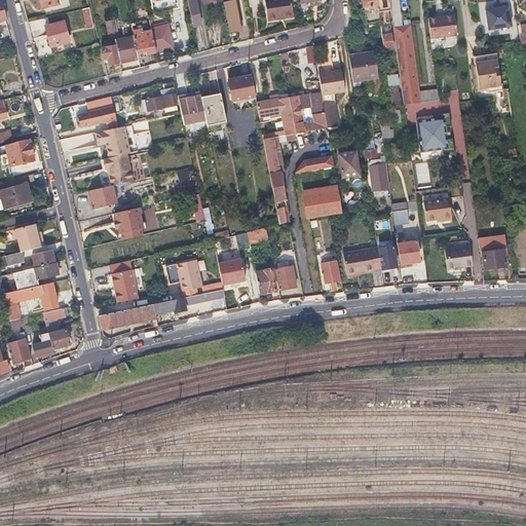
[(278,19),(277,17),(284,15),(284,17),(295,15),(291,0),(265,0),(269,21),(278,19)]
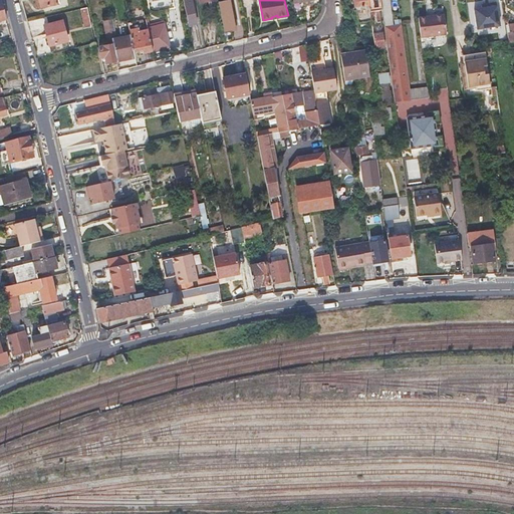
[(354,0),(357,23),(370,21),(369,15),(367,0),(354,0)]
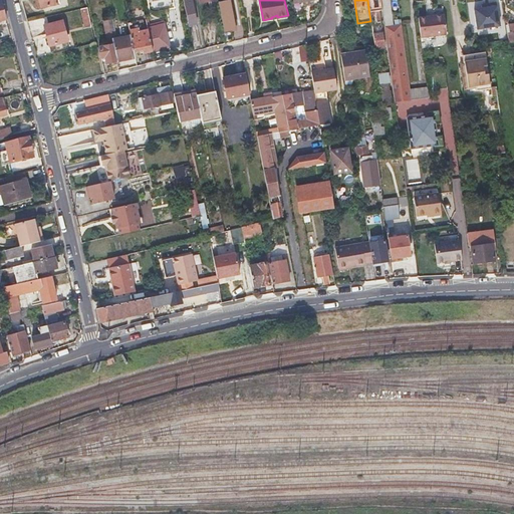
[(367,0),(369,15),(379,14),(378,4),(376,0),(367,0)]
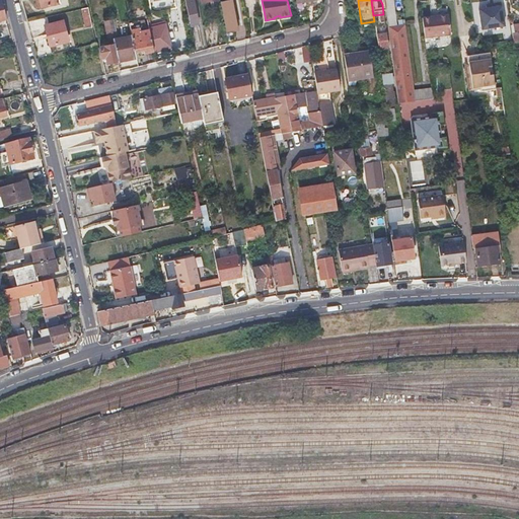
[(192,27),(195,26),(199,25),(195,1),(187,2),(192,27)]
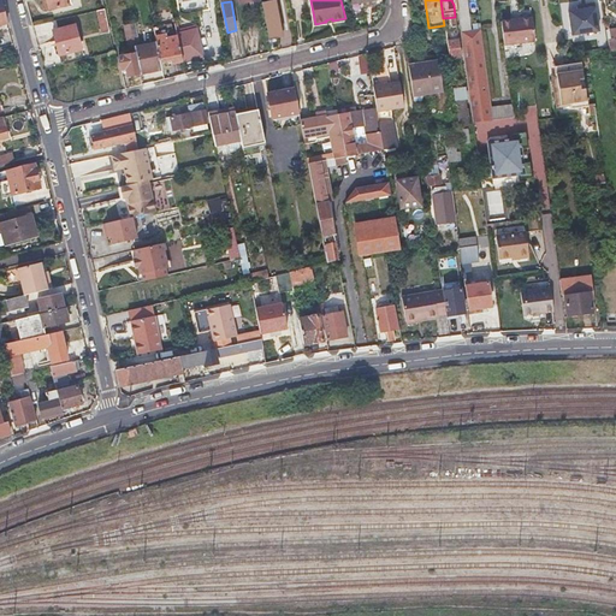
[(264,4),(265,15),(267,28),(270,40),(283,37),(278,12),(277,1),(264,4)]
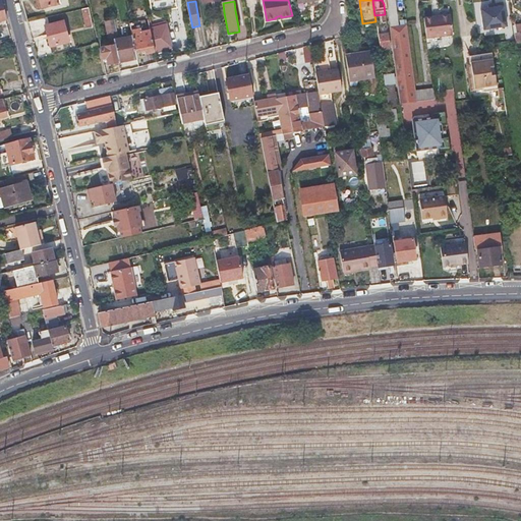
[(88,27),(93,26),(89,7),(83,8),(88,27)]
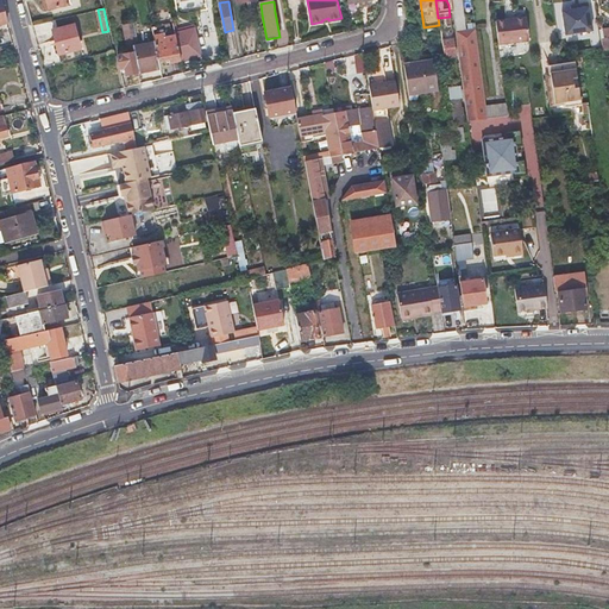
[(527,18),(496,22),(500,45),(529,42),(527,18)]
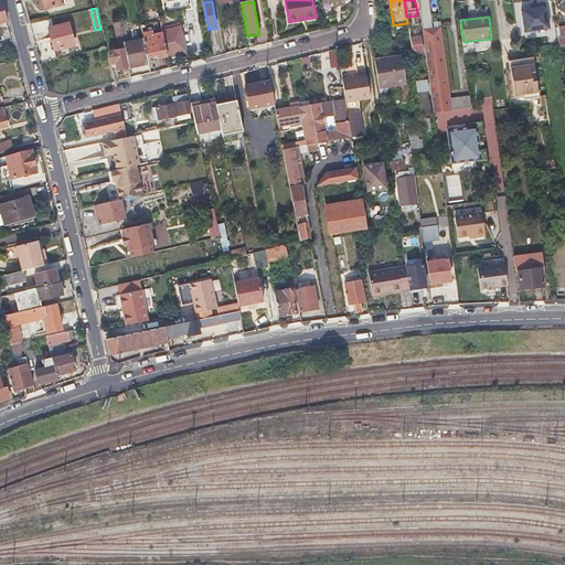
[(123,18),(118,19),(120,25),(125,48),(129,46),(123,18)]
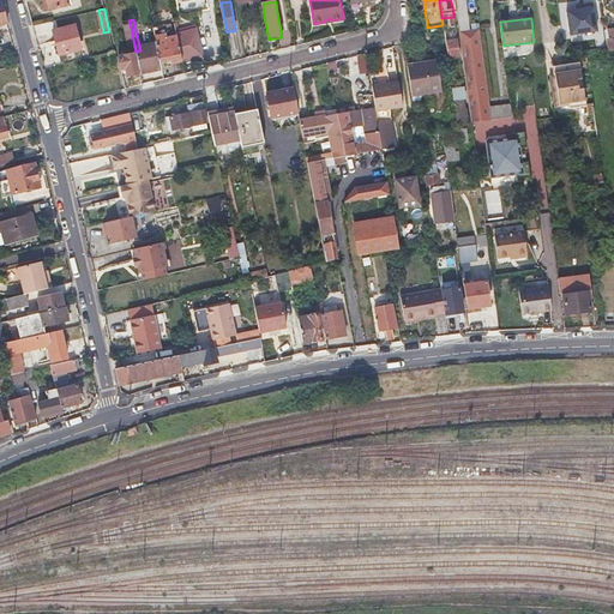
[(56,53),(68,50),(80,48),(74,24),(52,30),(56,53)]
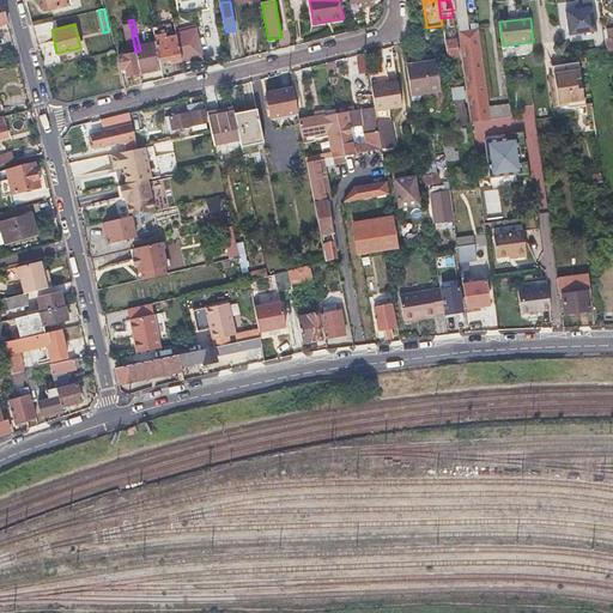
[(125,30),(131,59),(137,56),(135,52),(131,28),(125,30)]
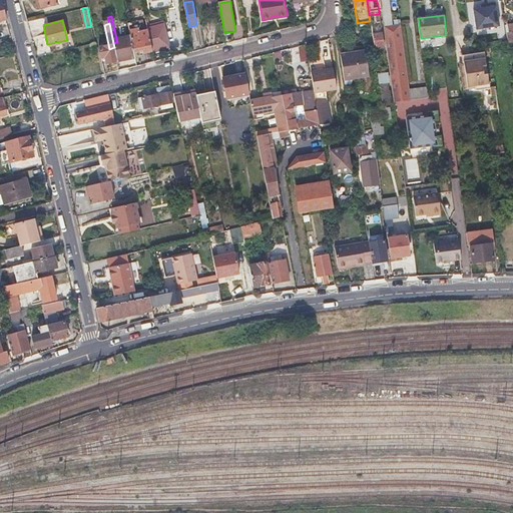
[(401,25),(384,27),(393,99),(410,96),(409,89),(401,25)]
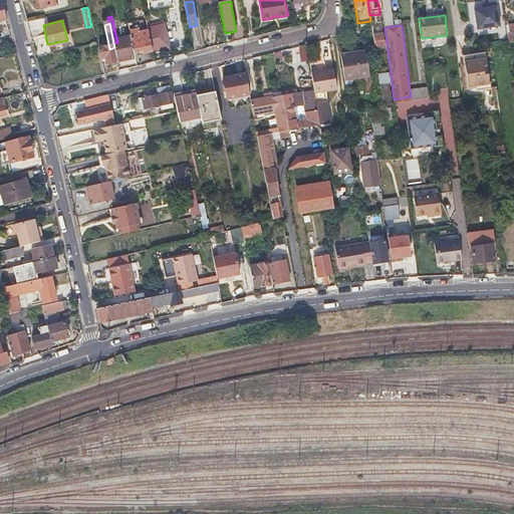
[(131,30),(133,39),(136,51),(143,49),(144,52),(153,50),(149,31),(140,33),(139,28),(131,30)]
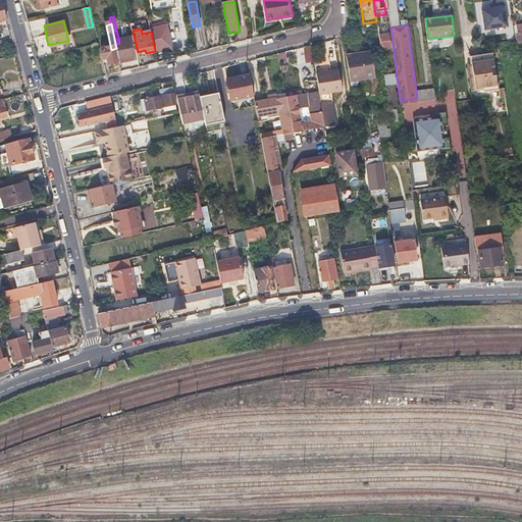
[(381,50),(385,50),(389,49),(388,36),(379,37),(381,50)]
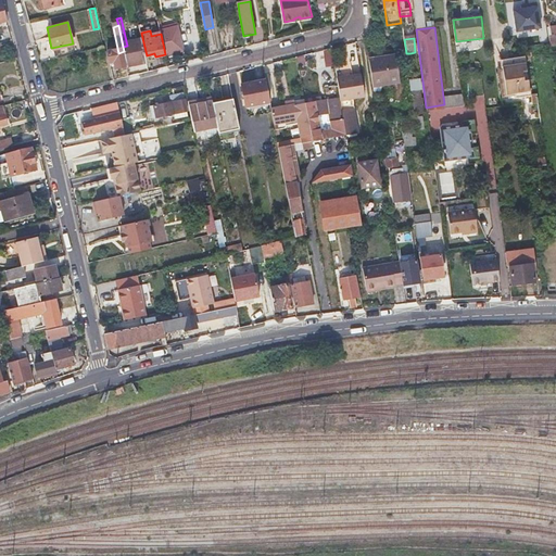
[(123,47),(124,51),(127,66),(148,62),(147,55),(143,42),(127,46),(123,47)]
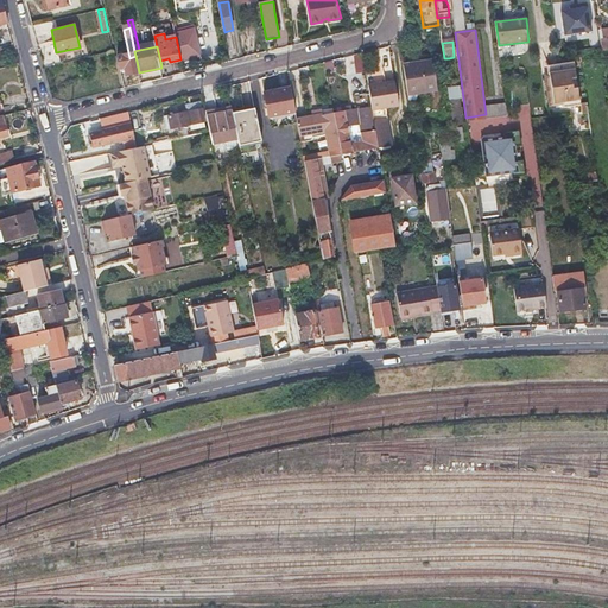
[(363,54),(359,55),(354,56),(358,74),(366,71),(363,54)]
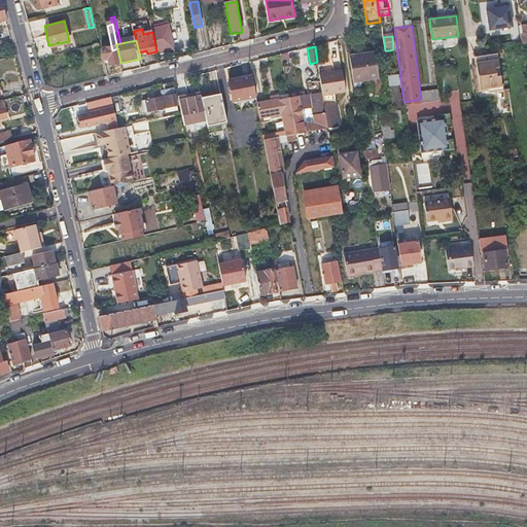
[(120,63),(117,48),(112,50),(103,51),(105,62),(108,62),(108,65),(120,63)]
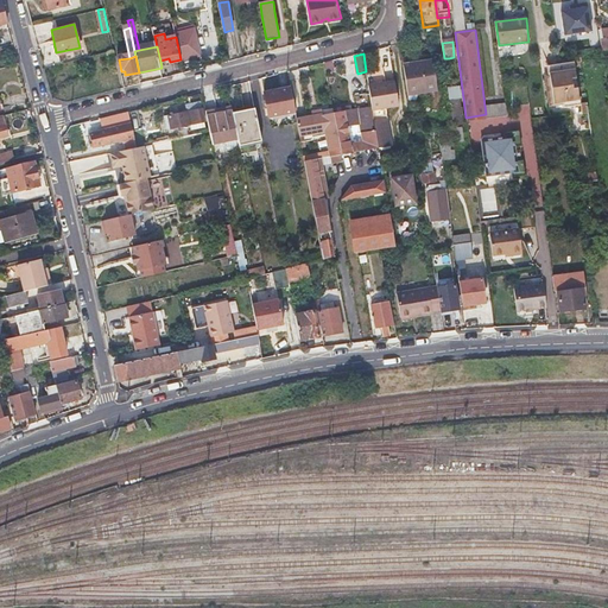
[(581,102),(581,94),(580,87),(575,87),(574,77),(578,77),(576,62),(550,65),(555,102),(565,101),(567,105),(581,102)]
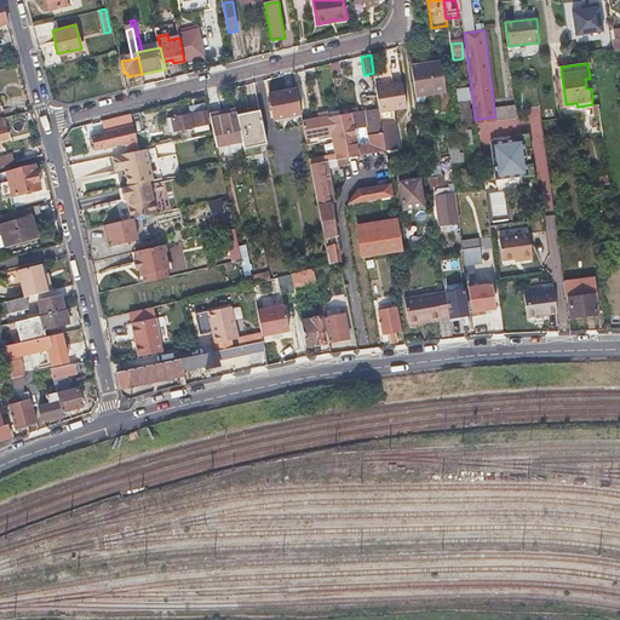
[(417,98),(431,97),(446,95),(442,64),(412,68),(417,98)]
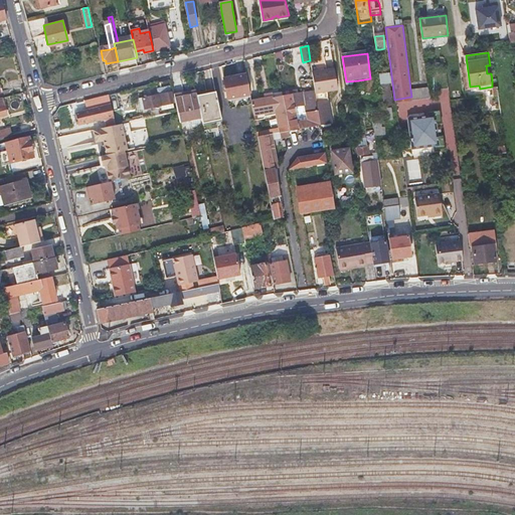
[(334,70),(313,73),(315,92),(316,94),(317,102),(320,126),(320,127),(330,125),(325,93),(337,92),(334,70)]
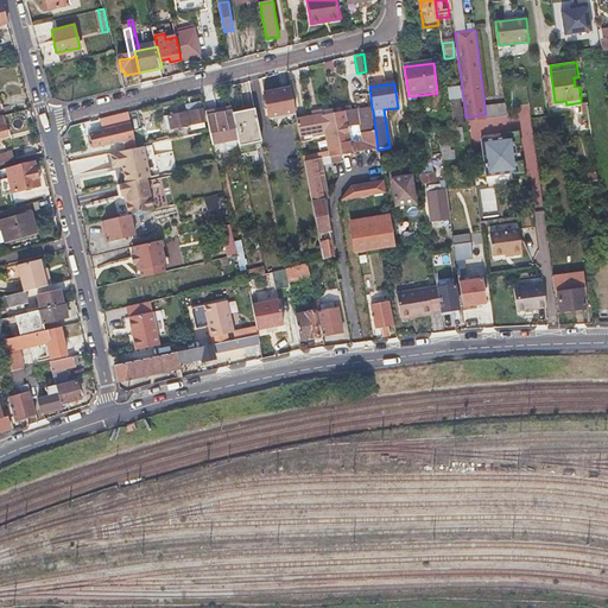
[(272,100),(270,101),(267,101),(268,108),(273,108),(274,118),(295,113),(289,88),(270,92),(272,100)]
